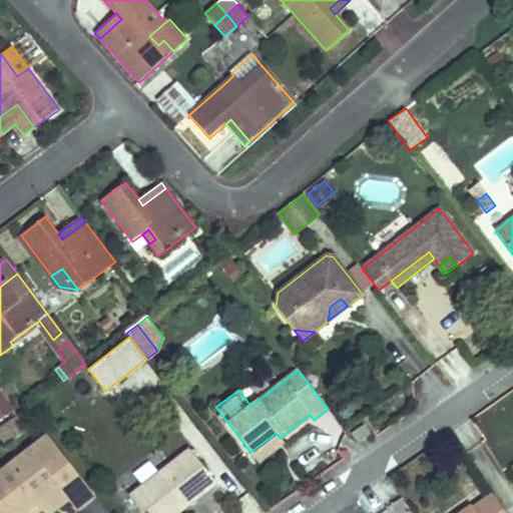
[(0,419),(1,420),(13,411),(2,396),(0,397),(0,419)]
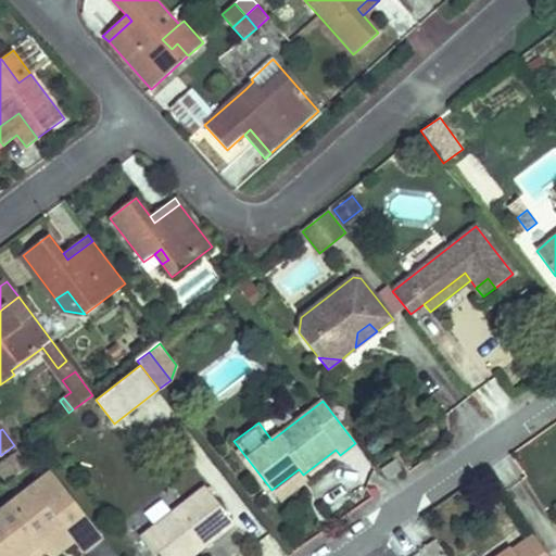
[(401,470),(394,460),(381,469),(388,479),(401,470)]
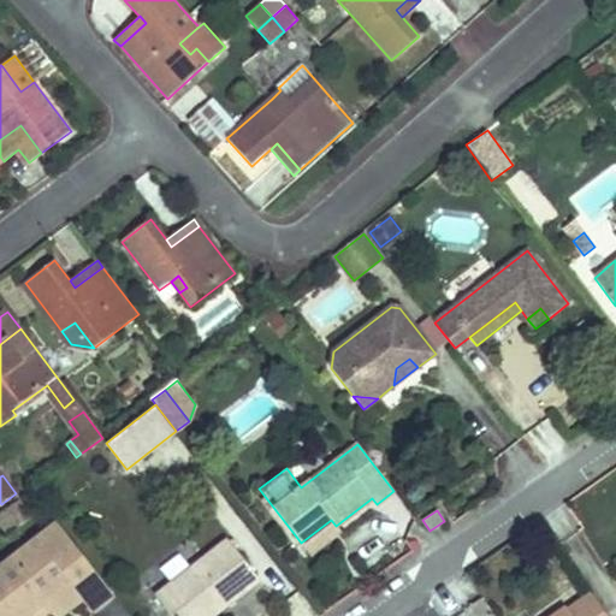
[(301,543),(309,555),(341,532),(336,526),(331,520),(301,543)]
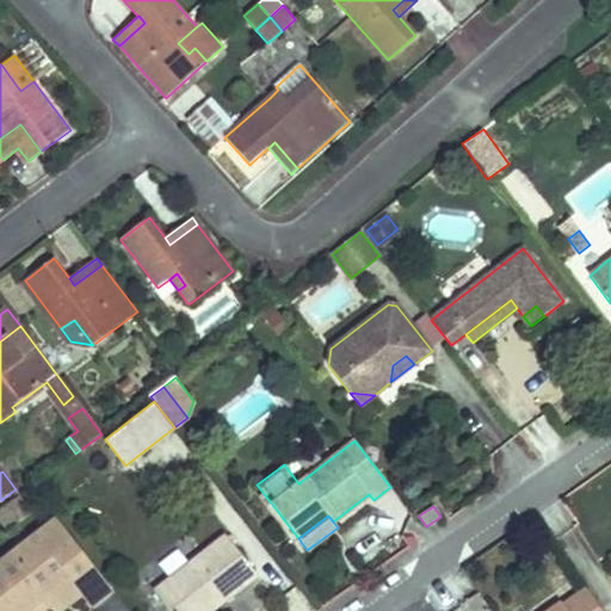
[(0,610),(25,610),(44,597),(71,576),(84,593),(93,605),(110,592),(55,522),(0,563),(0,610)]
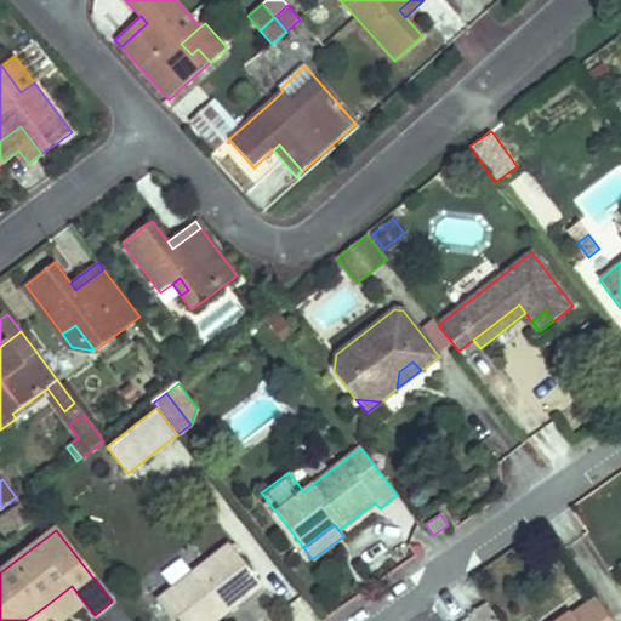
[(172,620),(214,620),(261,585),(231,545),(157,600),(172,620)]
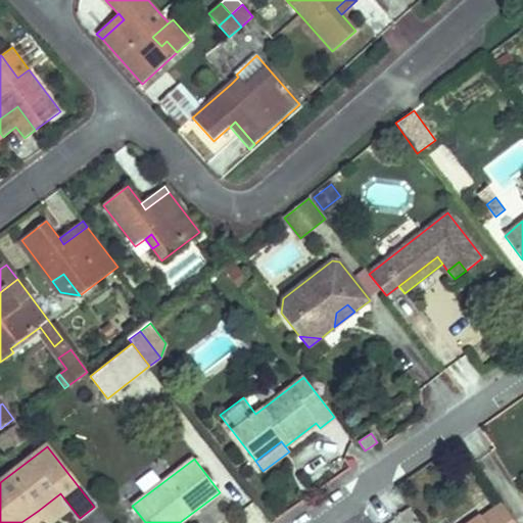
[(60,493),(38,511),(47,522),(50,522),(72,508),(60,493)]
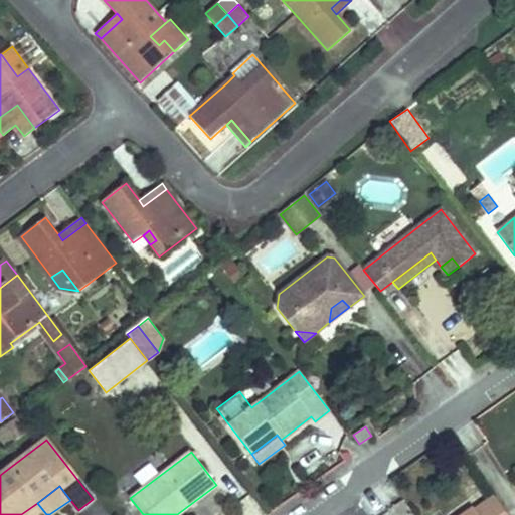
[(506,514),(494,496),(475,510),(473,508),(462,514),(506,514)]
